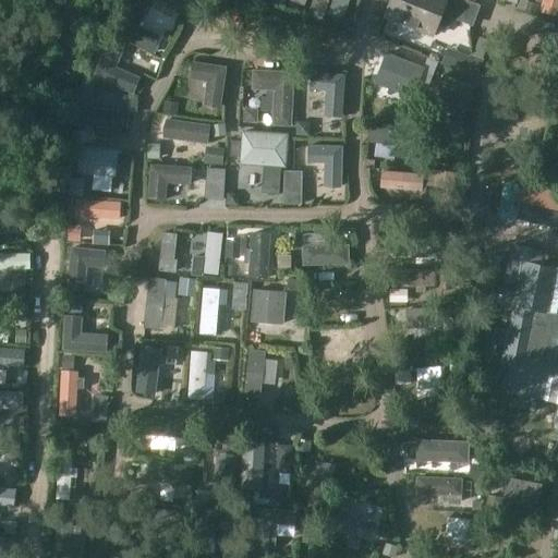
[(349,0),(332,0),(328,13),(342,19),(349,0)]
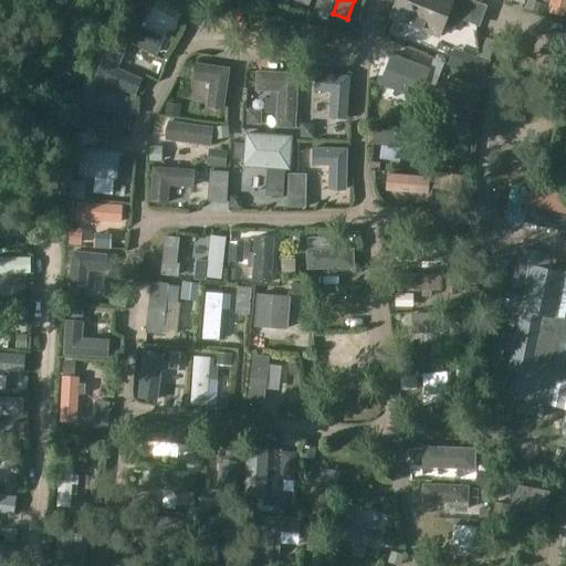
[(396,0),(389,18),(439,37),(444,21),(450,23),(453,17),(479,27),(486,7),(472,0),(396,0)]
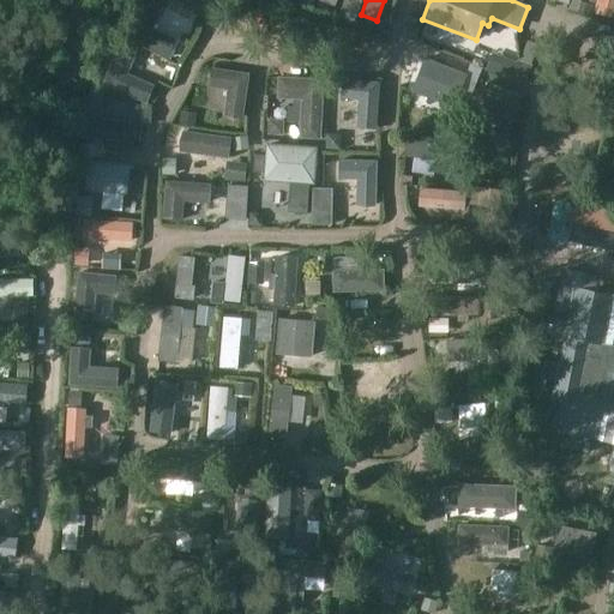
[(613,12),(613,0),(599,0),(597,11),(613,16),(613,12)]
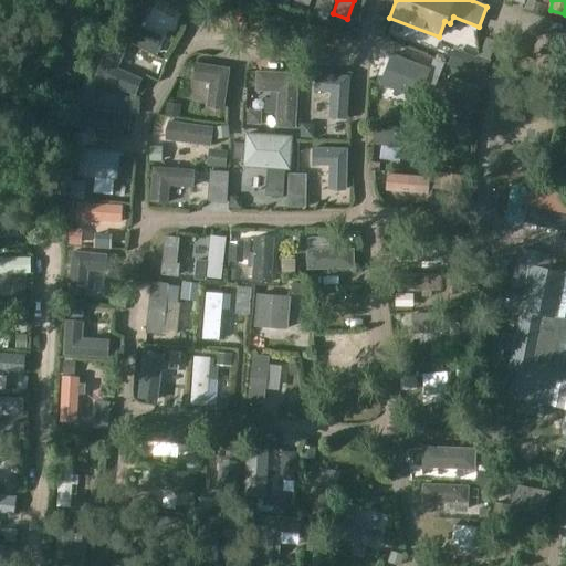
[(134,1),(117,31),(156,51),(164,35),(140,24),(147,8),(134,1)]
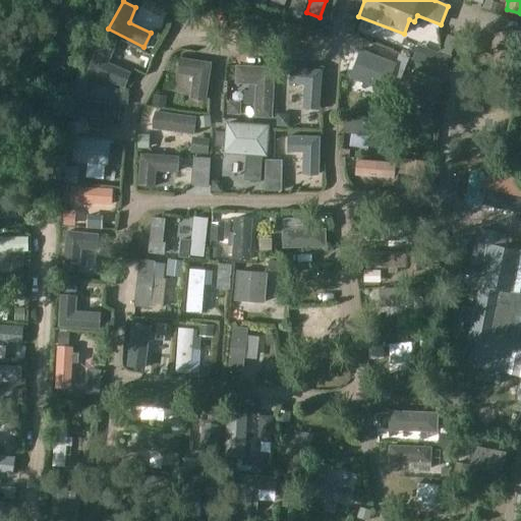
[(100,41),(87,69),(124,84),(129,70),(108,61),(114,47),(100,41)]
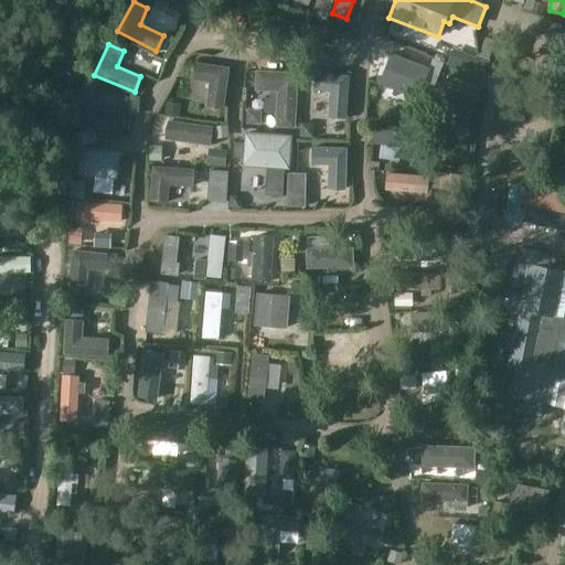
[(391,53),(380,81),(417,96),(428,67),(391,53)]
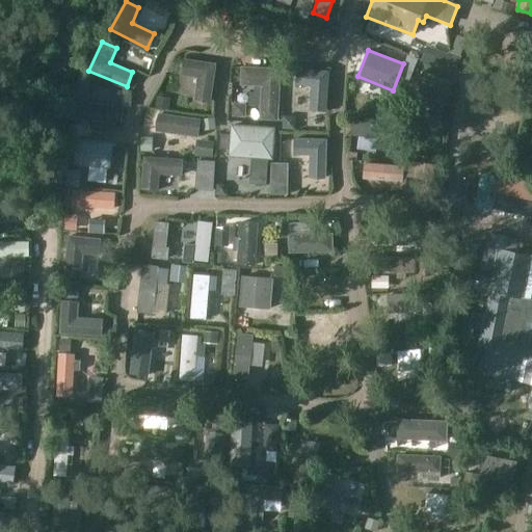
[(215,61),(184,57),(182,73),(197,75),(194,97),(211,99),(215,61)]
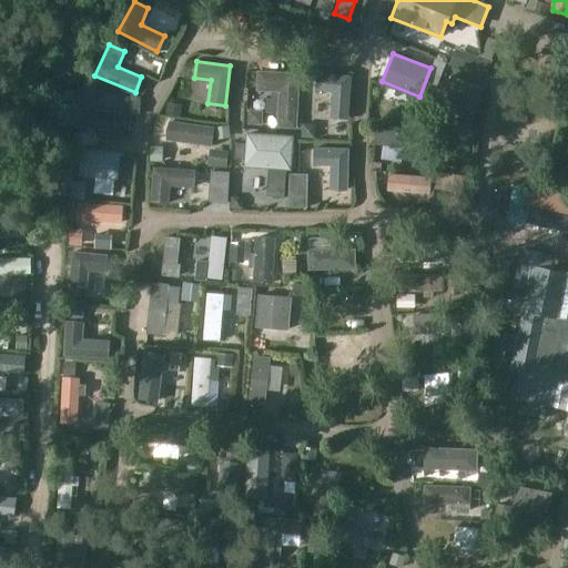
[(300,72),(257,69),(257,88),(280,89),(277,124),(296,127),(300,72)]
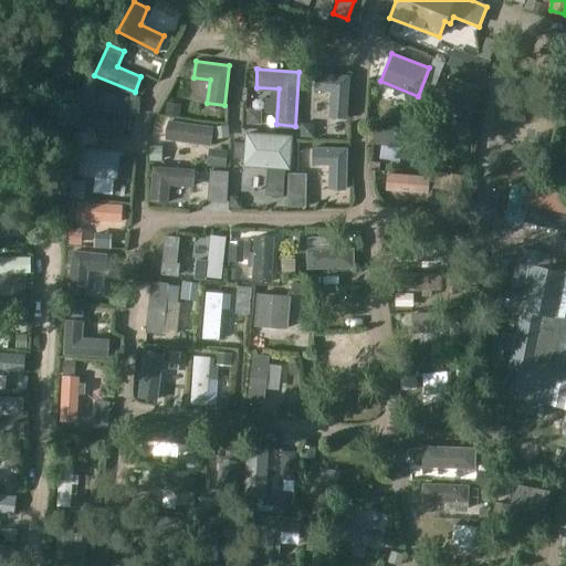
[(350,74),(314,71),(314,88),(331,88),(329,115),(346,116),(350,74)]
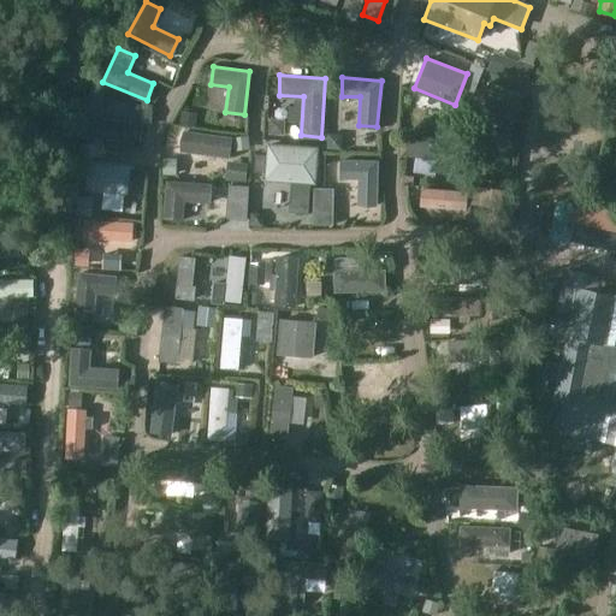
[(509,131),(521,96),(487,83),(475,118),(509,131)]
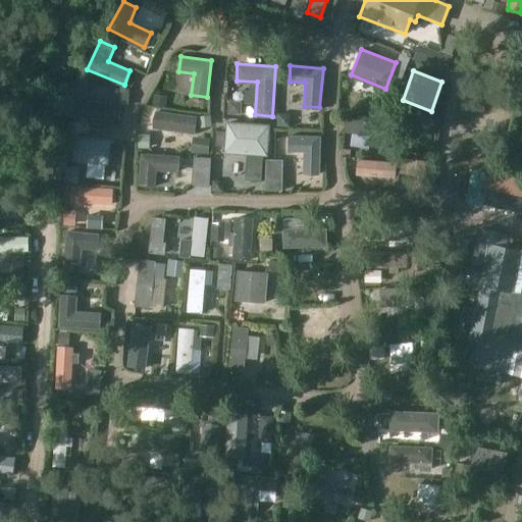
[(74,97),(72,113),(113,118),(115,102),(74,97)]
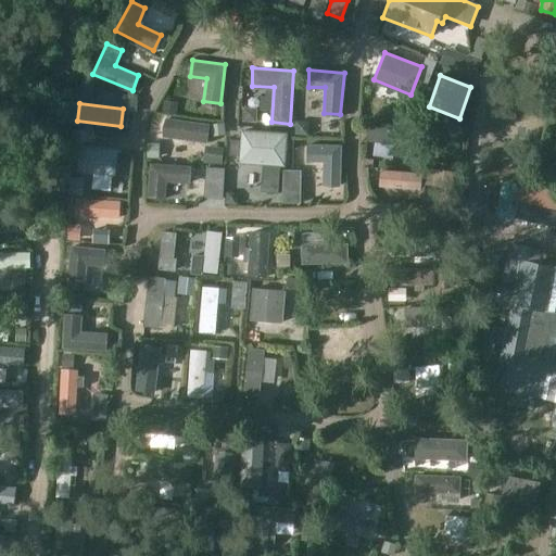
[(166,117),(163,135),(206,140),(209,123),(166,117)]
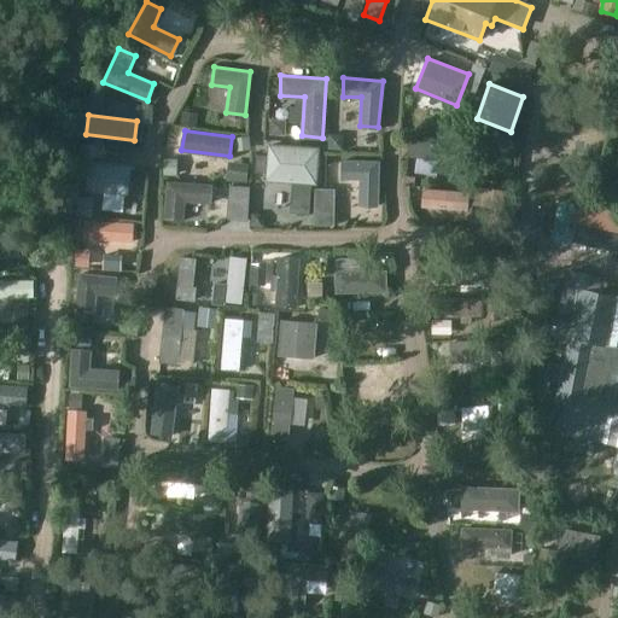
[(268,143),(266,179),(315,182),(318,146),(268,143)]
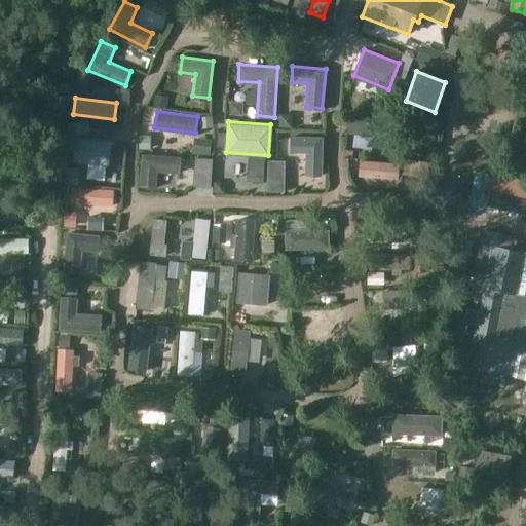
[(76,135),(72,160),(108,163),(111,140),(76,135)]
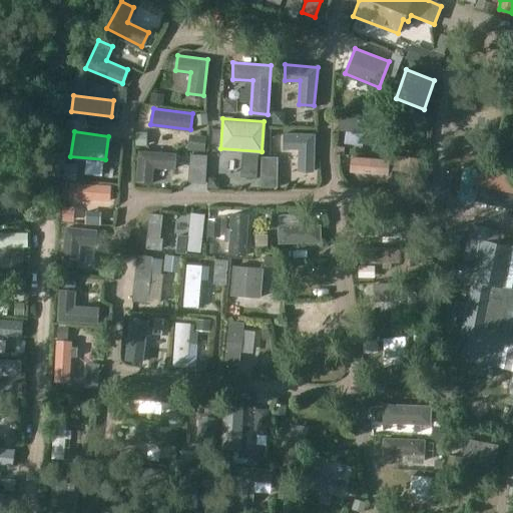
[(300,146),(299,169),(314,169),(314,132),(284,131),(285,146),(300,146)]
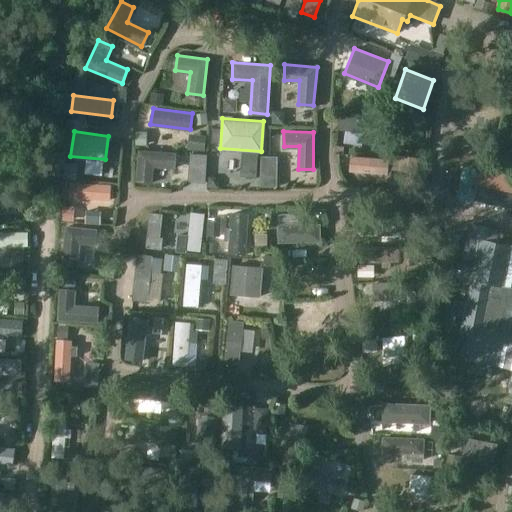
[(139,149),(136,180),(151,181),(152,165),(174,166),(174,152),(139,149)]
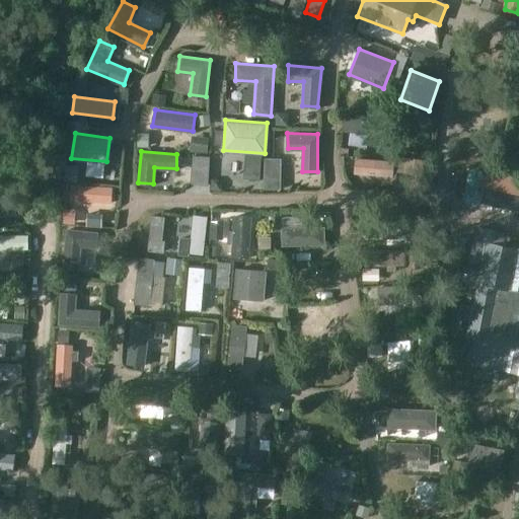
[(356,157),(354,172),(393,175),(394,159),(356,157)]
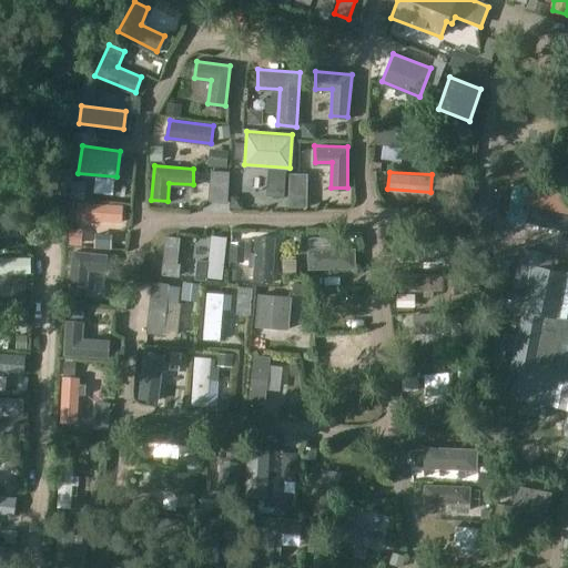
[(567,194),(533,186),(525,225),(567,233),(567,194)]
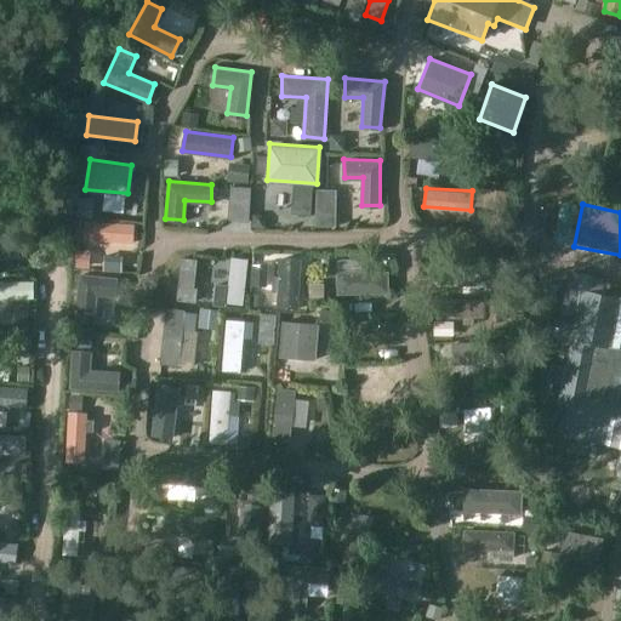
[(84,220),(83,239),(132,241),(132,222),(84,220)]
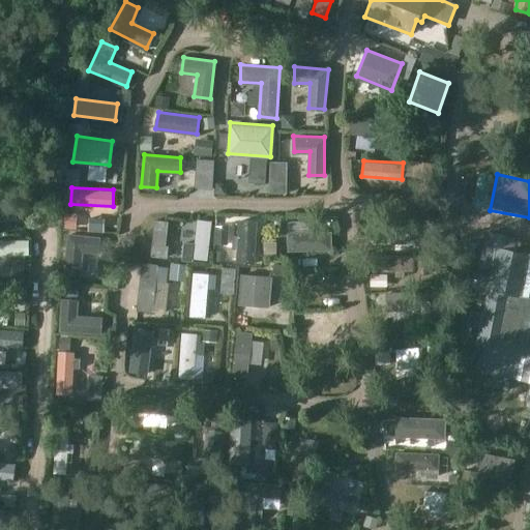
[(197,219),(194,258),(207,259),(211,221),(197,219)]
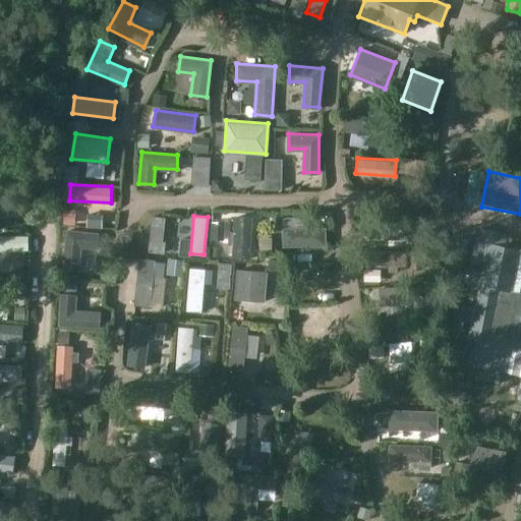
[(235,216),(232,256),(249,257),(251,216),(235,216)]
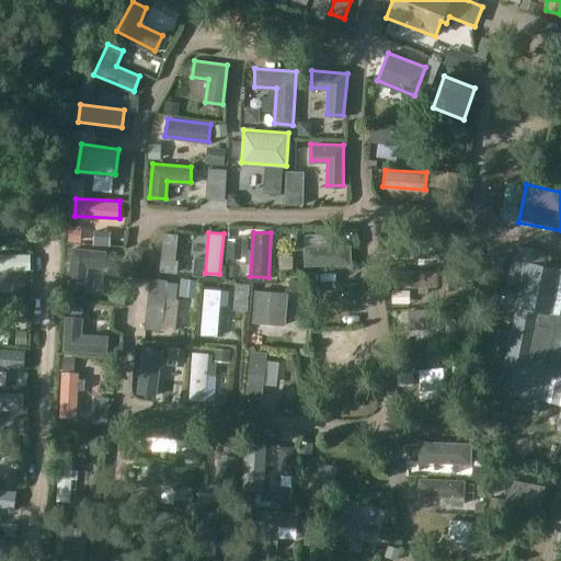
[(304,245),(306,264),(351,263),(350,244),(304,245)]
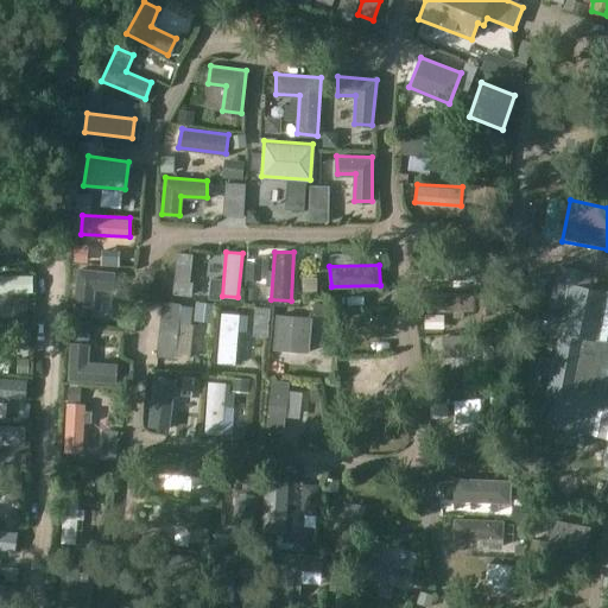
[(78,267),(73,314),(92,316),(94,289),(112,290),(113,271),(78,267)]
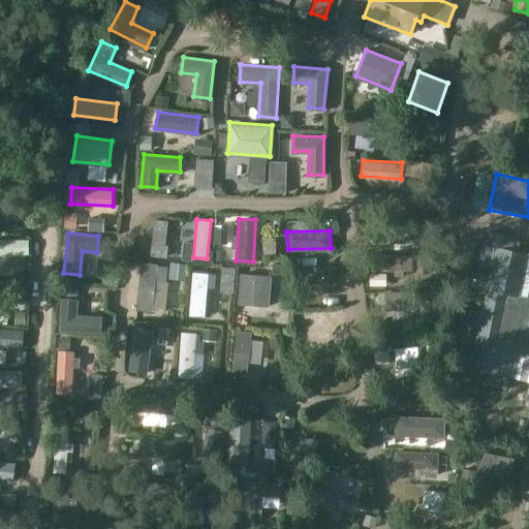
[(0,243),(0,255),(10,255),(10,260),(20,260),(20,255),(26,255),(26,244),(0,243)]
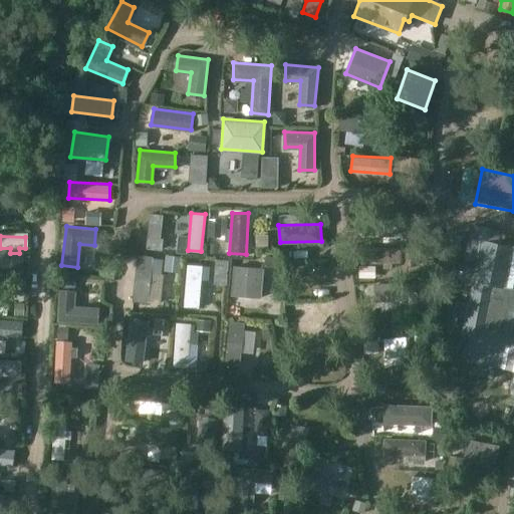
[(442,370),(457,374),(460,361),(513,372),(513,332),(511,331),(513,314),(513,289),(506,288),(513,248),(469,239),(466,253),(477,255),(474,270),(463,268),(460,281),(471,284),(467,304),(456,302),(453,316),(464,318),(459,344),(448,341),(442,370)]
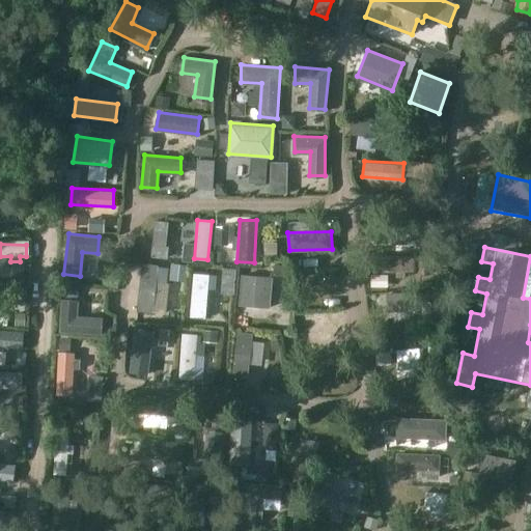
[(367,254),(366,270),(414,270),(414,255),(367,254)]
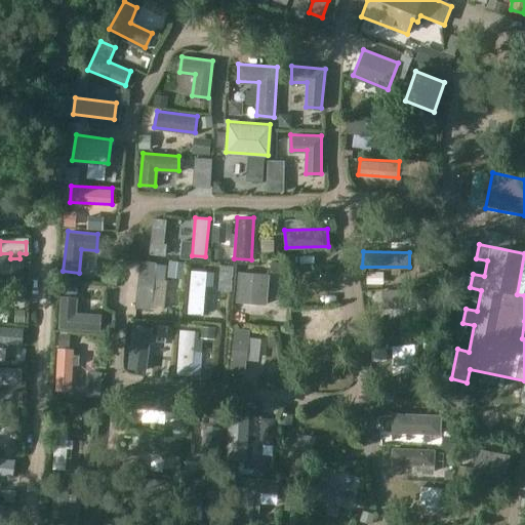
[(140,259),(134,307),(150,309),(155,260),(140,259)]
